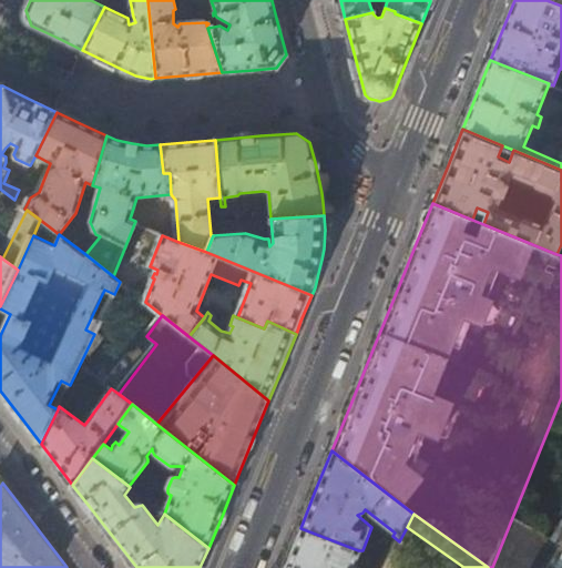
[(370,550),(363,550),(358,550),(300,528),(294,543),(285,565),(293,567),(364,567),(360,567),(350,567),(351,566),(357,564),(360,555),(363,556),(368,555),(370,550)]
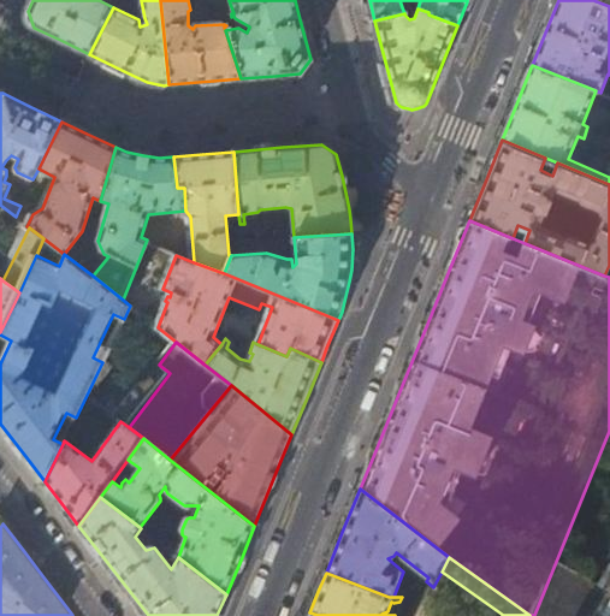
[(609,596),(597,615),(609,615),(609,596)]
